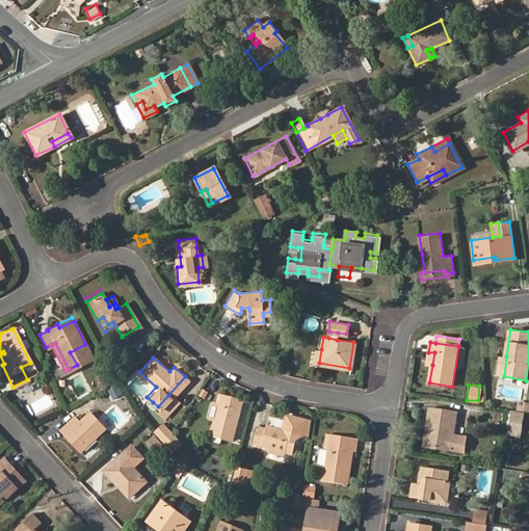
[(151,405),(161,415),(175,399),(168,395),(158,406),(153,402),(151,405)]
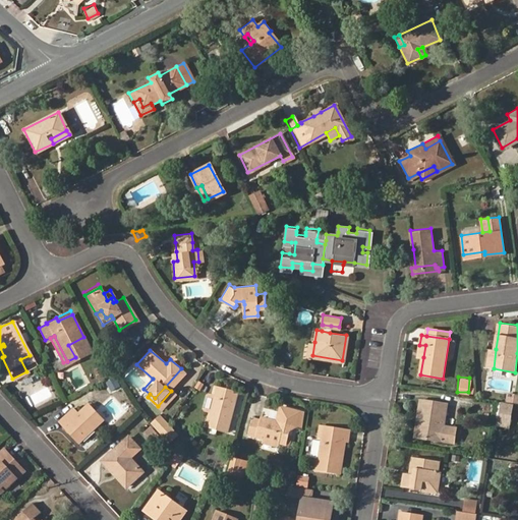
[(214,397),(210,411),(206,425),(227,431),(237,392),(216,387),(214,397)]
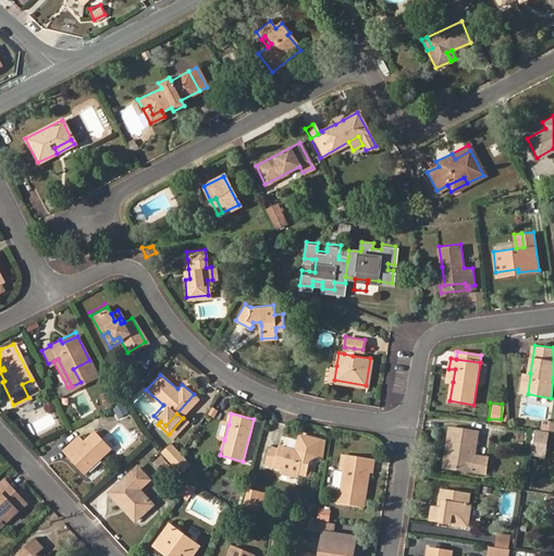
[(532,428),(529,453),(544,455),(546,429),(532,428)]
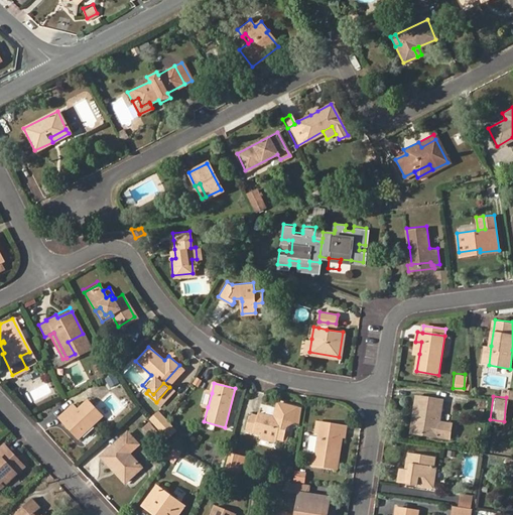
[(442,402),(416,398),(413,414),(418,415),(416,432),(450,437),(452,423),(439,421),(442,402)]
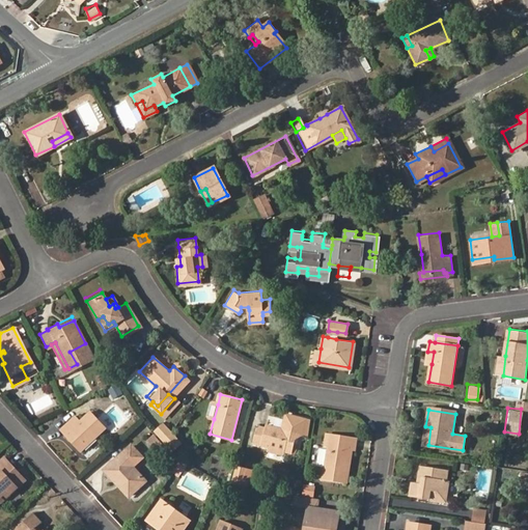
[(79,421),(74,416),(58,429),(79,451),(94,438),(105,427),(89,412),(79,421)]
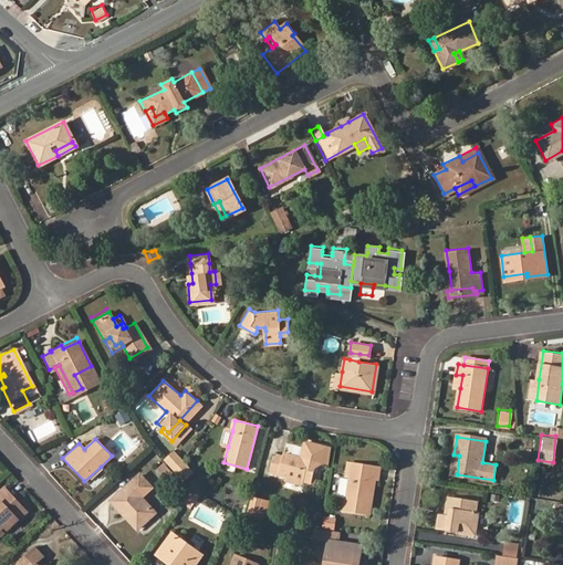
[(283,457),(274,453),(270,471),(287,475),(304,480),(312,482),(321,448),(305,443),(302,457),(284,453),(283,457)]
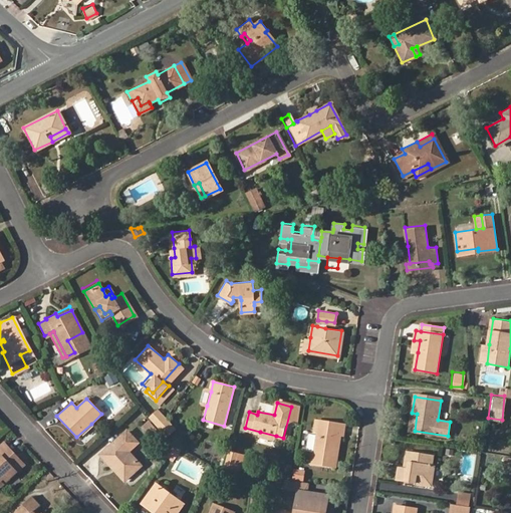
[(162,419),(154,415),(152,420),(159,424),(162,419)]
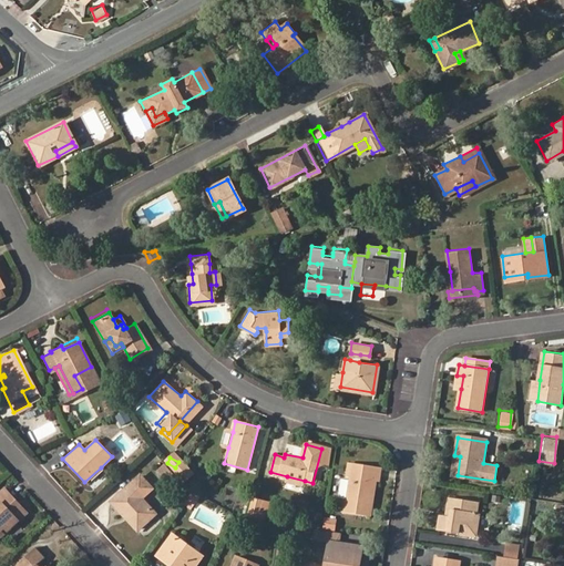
[(348,462),(340,510),(346,510),(354,463),(348,462)]
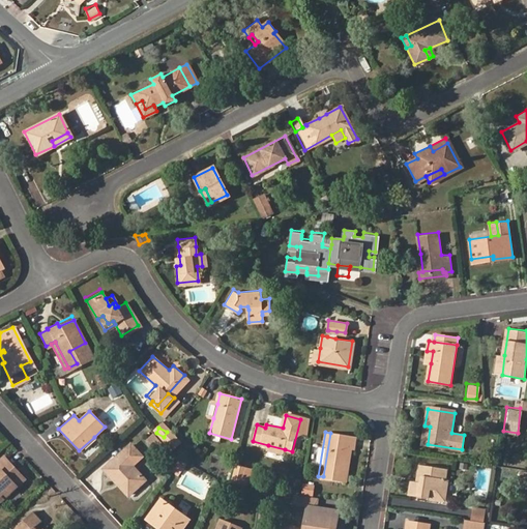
[(357,437),(330,433),(323,476),(344,480),(350,448),(355,448),(357,437)]
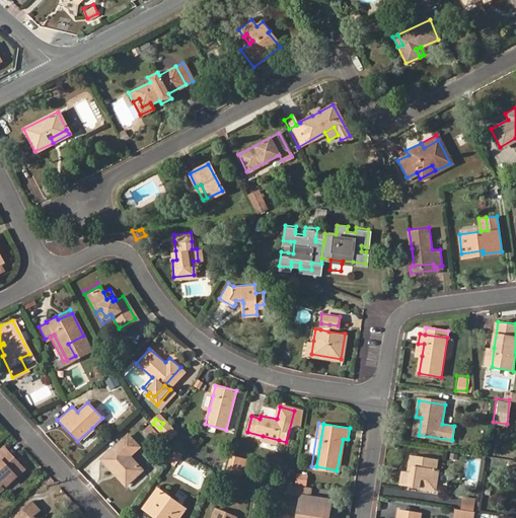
[(77,441),(83,448),(98,434),(92,428),(77,441)]
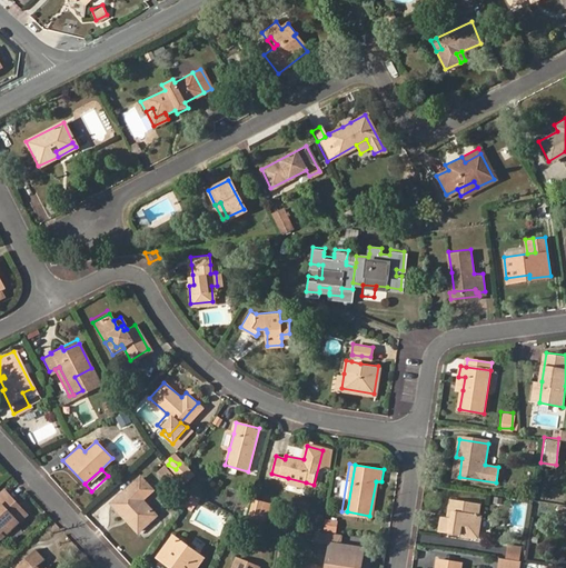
[(154,516),(127,489),(109,506),(122,519),(126,516),(139,529),(154,516)]
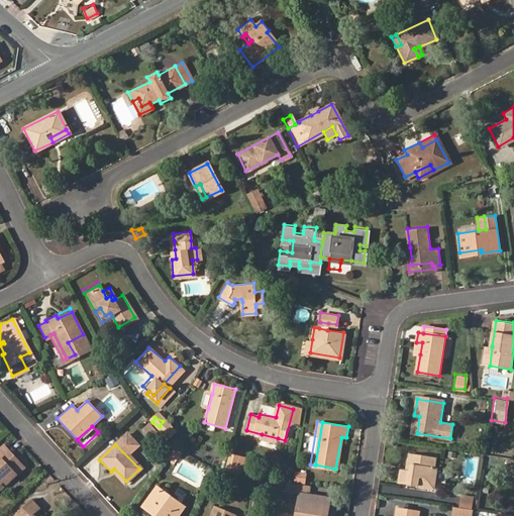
[(0,459),(8,452),(3,447),(0,449),(0,459)]
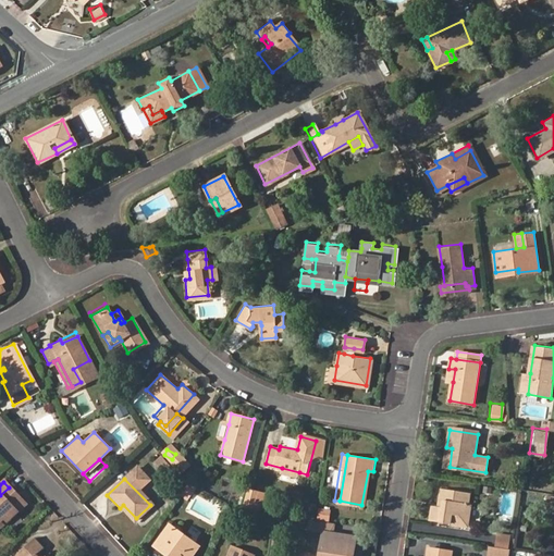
[(259,508),(263,490),(246,485),(242,504),(259,508)]
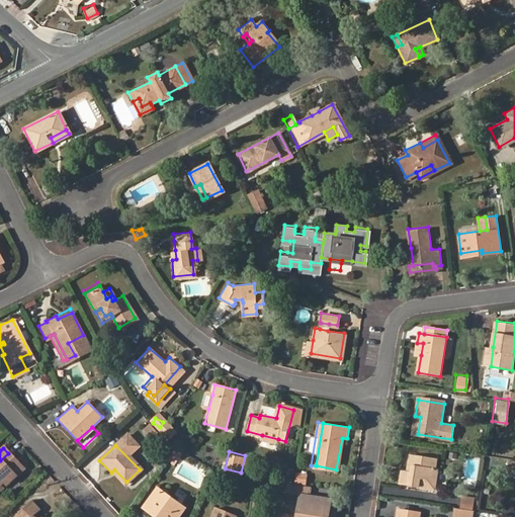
[(0,484),(3,482),(5,484),(22,469),(8,453),(0,460),(0,484)]
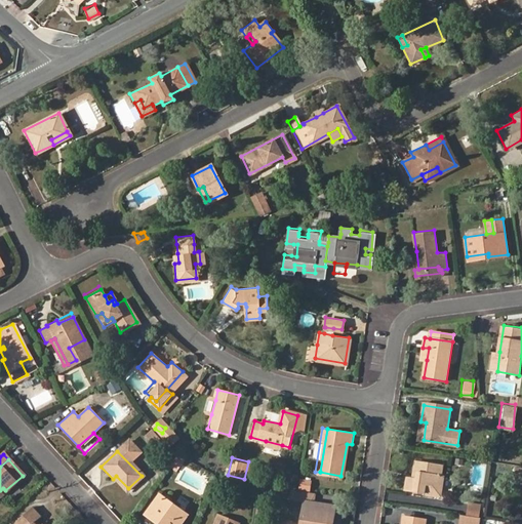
[(417,479),(413,478),(407,477),(406,490),(415,492),(423,493),(435,495),(436,487),(442,487),(444,475),(442,475),(443,466),(416,461),(414,472),(418,472),(417,479)]
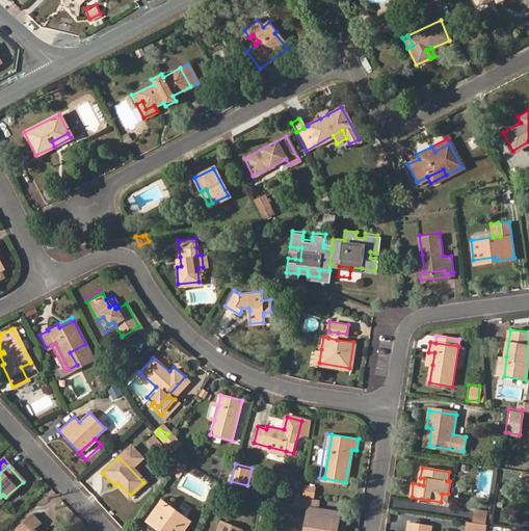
[(127,498),(130,495),(117,482),(114,485),(127,498)]
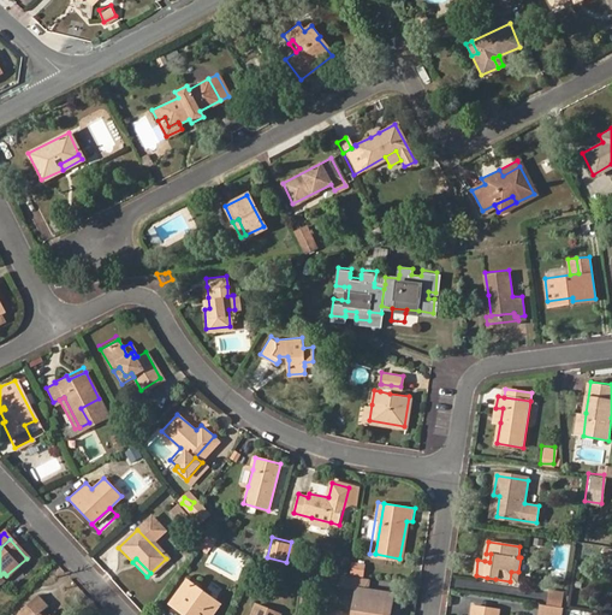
[(368,590),(370,580),(343,575),(342,586),(360,589),(355,614),(384,614),(387,593),(368,590)]
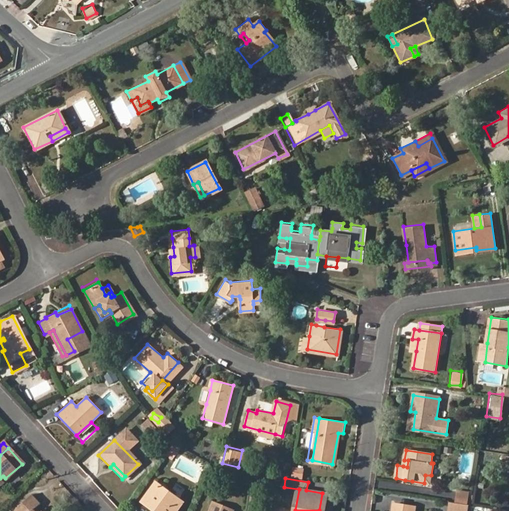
[(176,510),(183,502),(155,482),(141,503),(152,510),(176,510)]
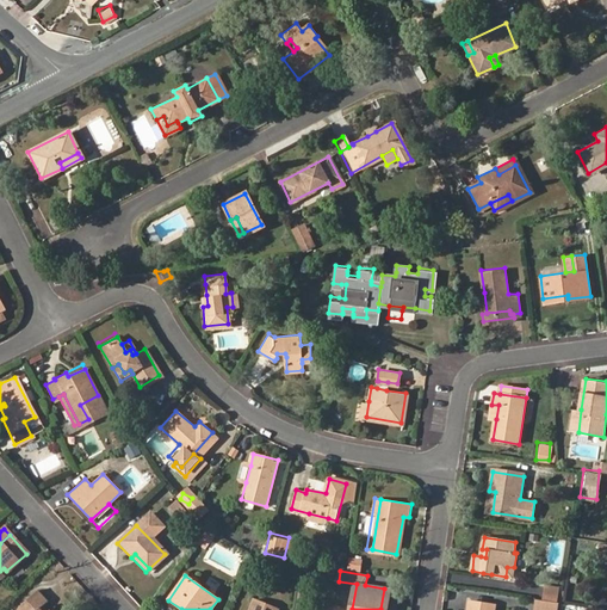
[(558,587),(545,585),(543,601),(556,603),(558,587)]
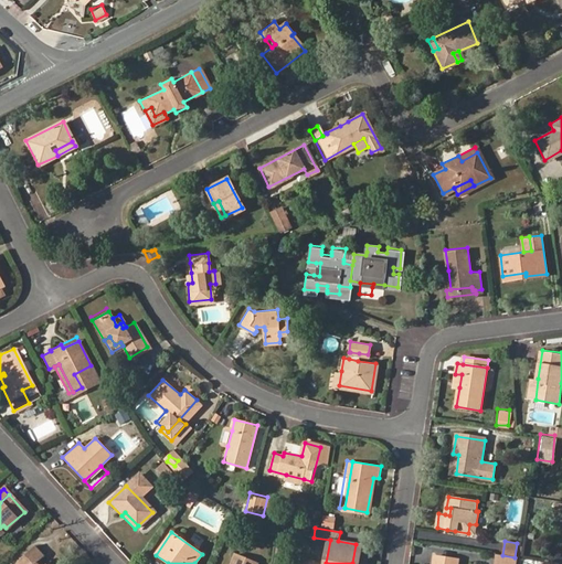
[(358,563),(361,544),(356,544),(352,563),(358,563)]
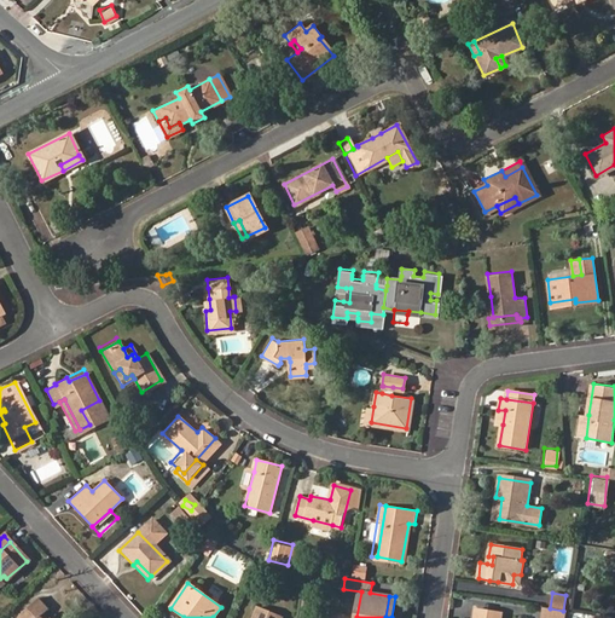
[(16,617),(38,617),(42,612),(46,610),(36,599),(16,617)]
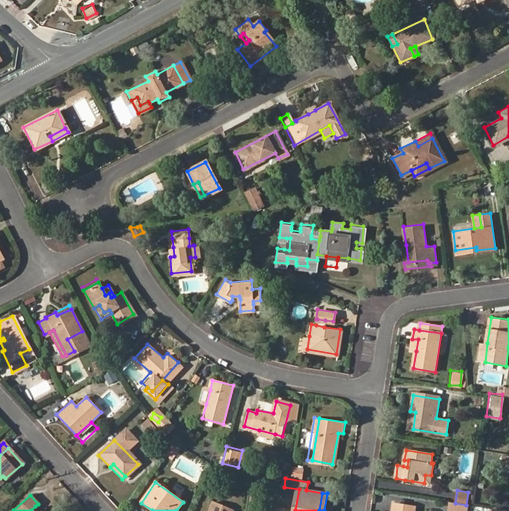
[(208,510),(232,510),(212,502),(208,510)]
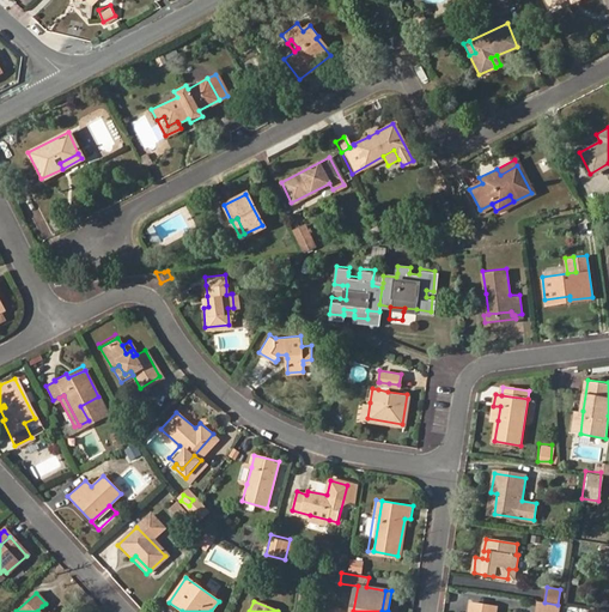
[(558,605),(544,603),(540,601),(537,611),(559,611),(560,605),(558,605)]
